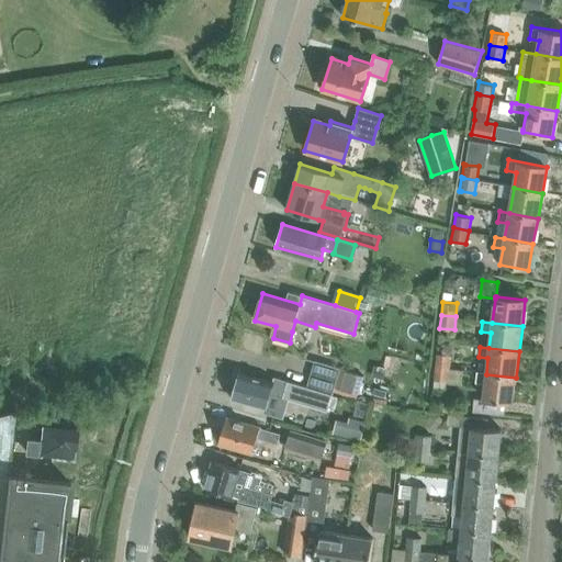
[(436,352),(435,366),(450,368),(451,355),(436,352)]
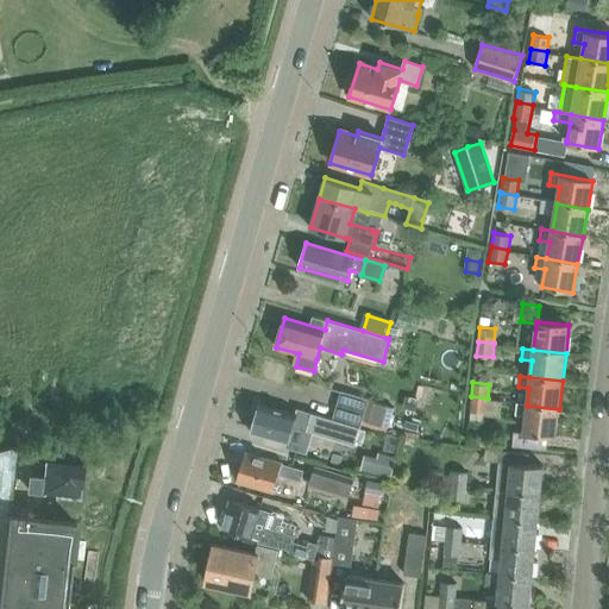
[(341,391),(333,420),(359,428),(360,425),(368,399),(341,391)]
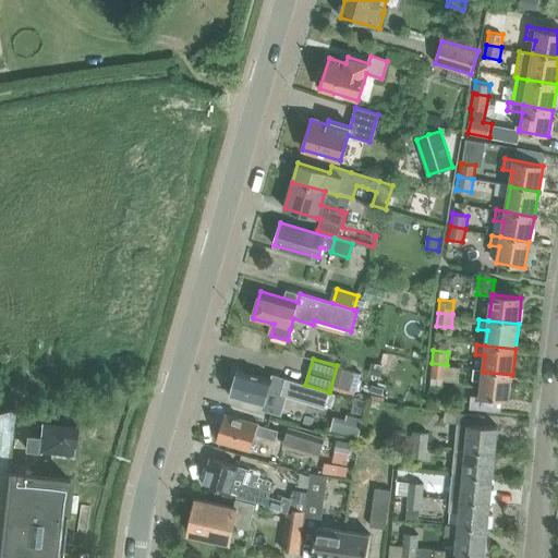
[(374,363),(371,376),(379,377),(381,365),(374,363)]
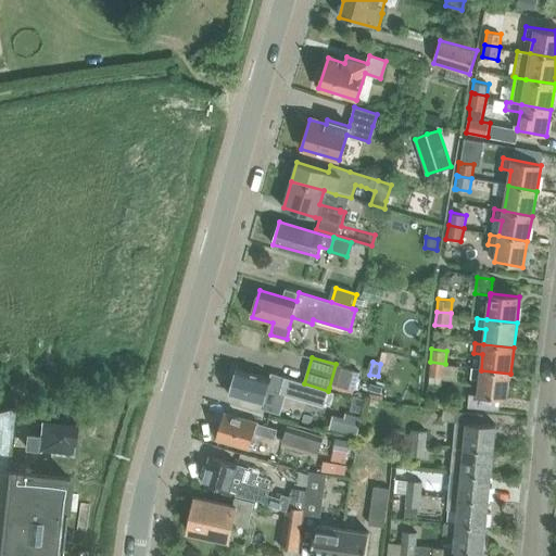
[(430,362),(428,383),(440,386),(441,377),(456,379),(458,365),(445,364),(430,362)]
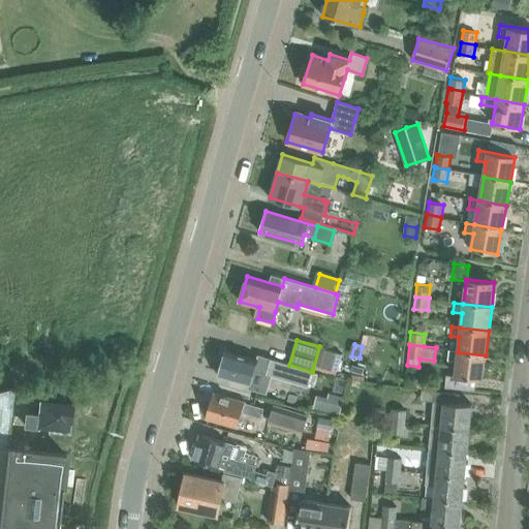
[(319,346),(313,369),(335,375),(337,371),(342,353),(319,346)]
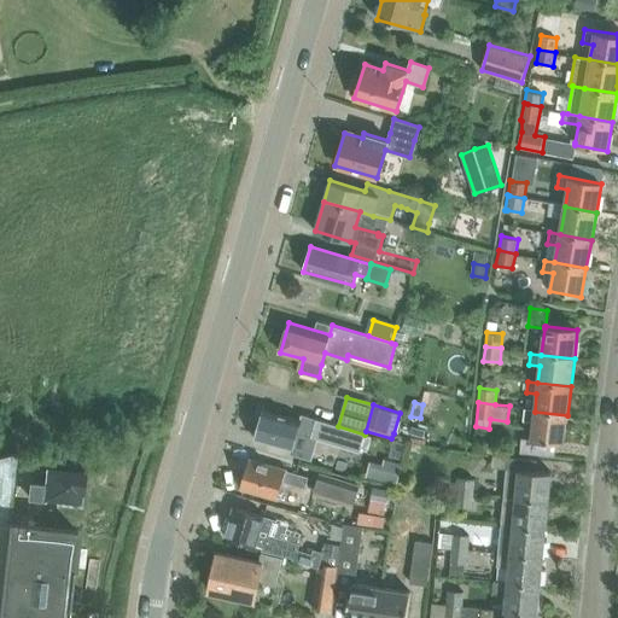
[(292,449),(297,432),(312,436),(360,450),(360,449),(365,452),(369,436),(365,435),(338,426),(316,420),(303,414),(299,420),(263,409),(255,438),(292,449)]
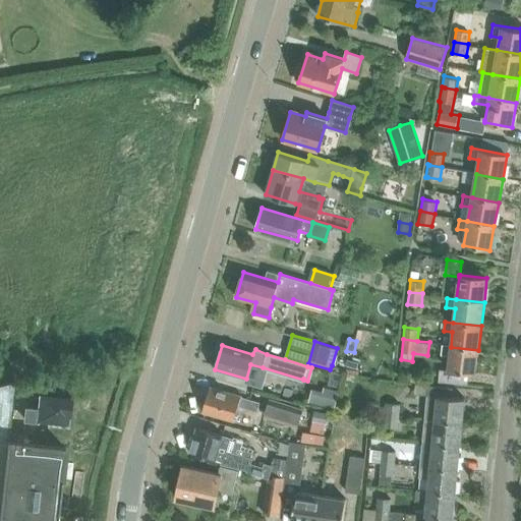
[(442,346),(441,355),(450,356),(448,371),(475,374),(478,350),(451,347),(442,346)]
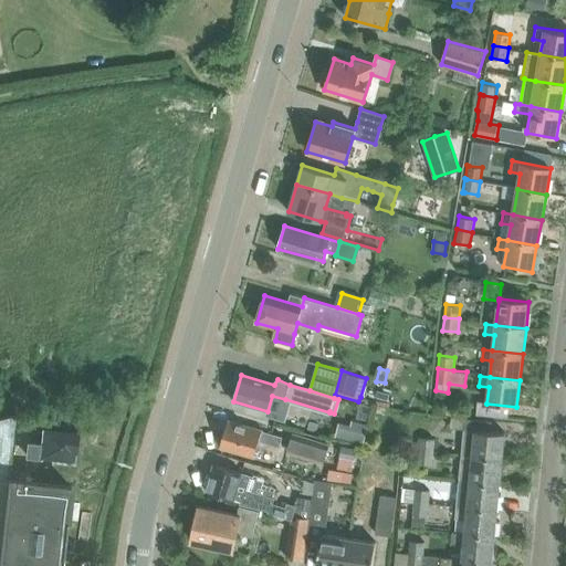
[(0,475),(8,477),(14,416),(0,419),(0,475)]
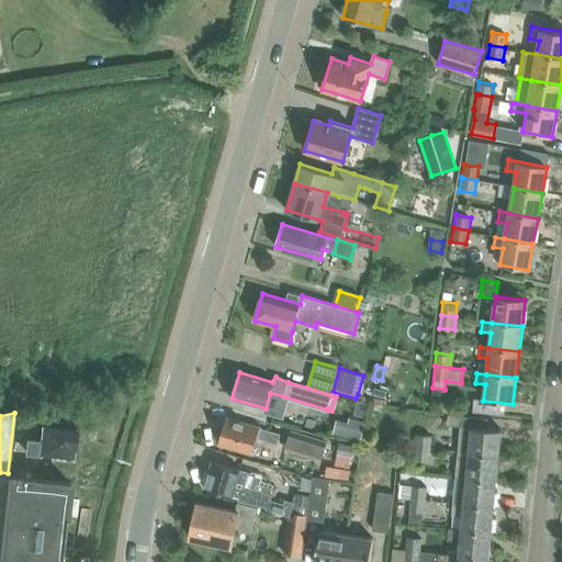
[(502,429),(487,428),(487,418),(462,416),(459,451),(498,456),(502,429)]
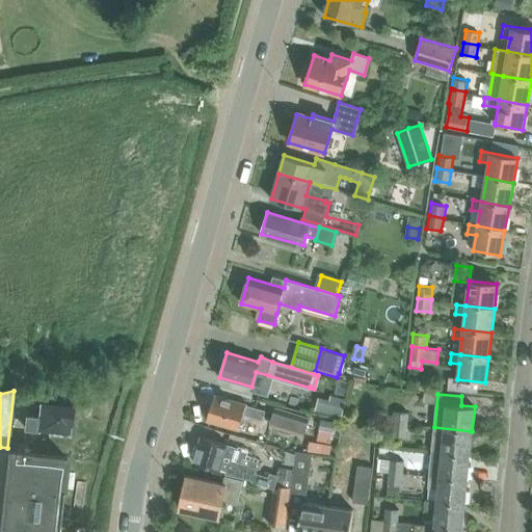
[(330,395),(327,409),(319,408),(318,413),(325,414),(326,413),(341,416),(345,398),(330,395)]
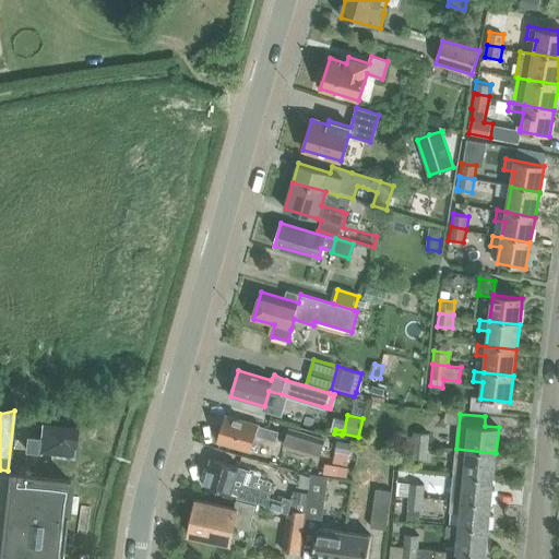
[(275,442),(278,431),(225,416),(217,440),(252,451),(257,436),(275,442)]
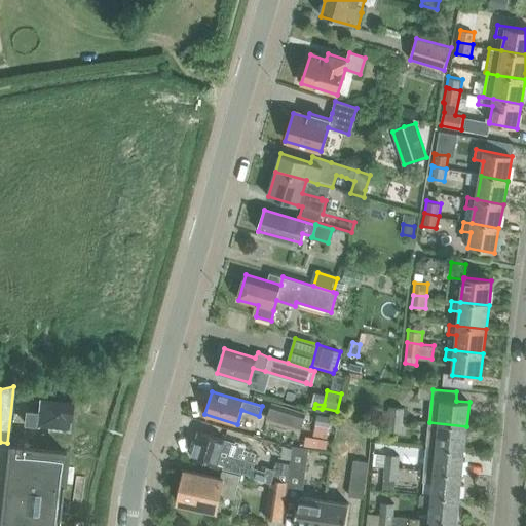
[(21,423),(66,428),(70,400),(38,396),(36,413),(22,412),(21,423)]
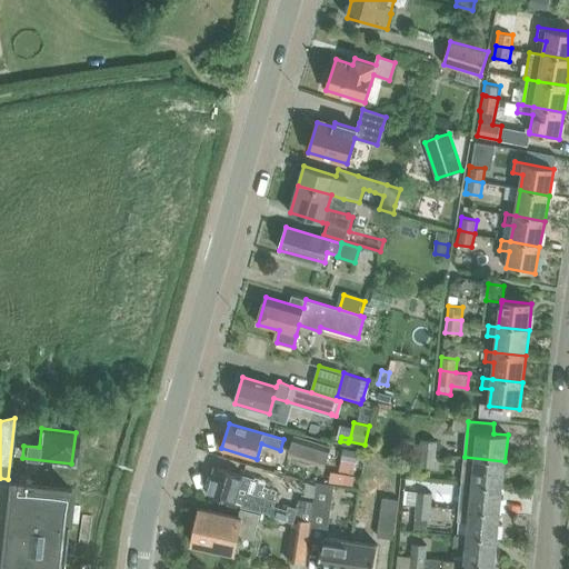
[(295,433),(288,455),(325,466),(330,445),(295,433)]
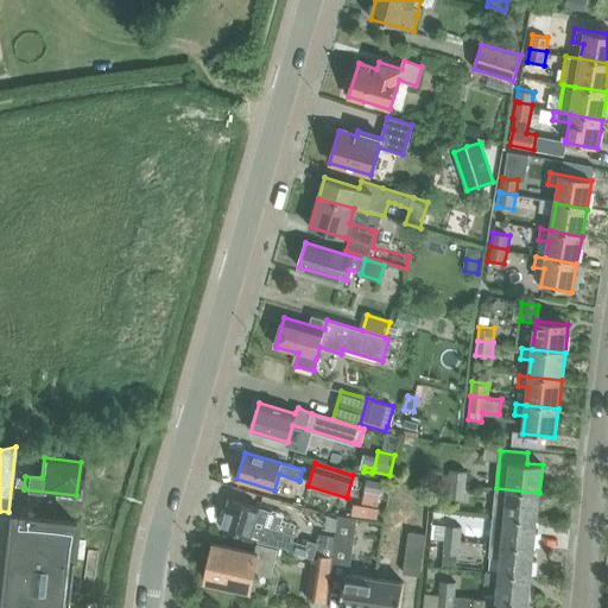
[(450,469),(449,482),(466,483),(467,470),(450,469)]
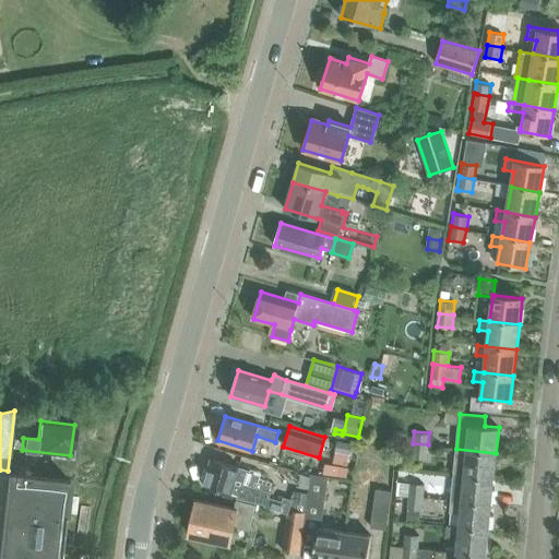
[(337,439),(334,460),(348,462),(352,442),(337,439)]
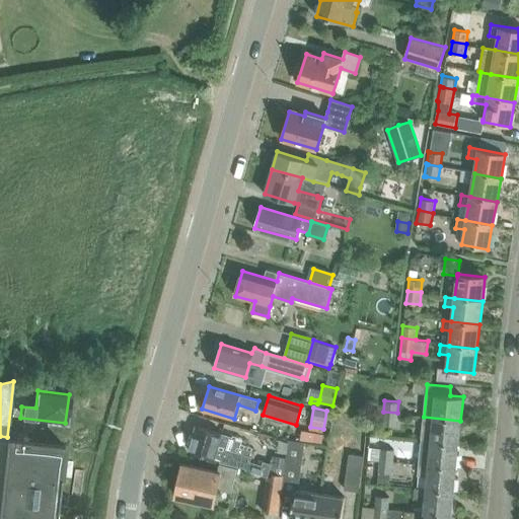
[(397,413),(383,412),(382,424),(396,426),(397,413)]
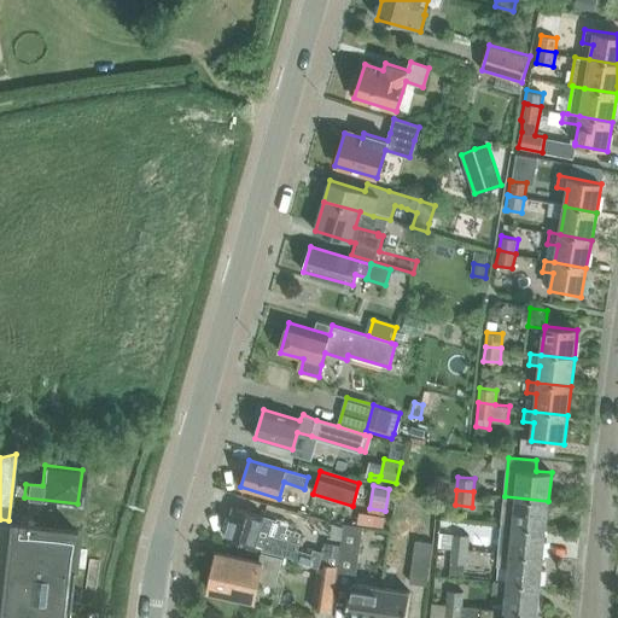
[(502,524),(513,525),(546,529),(548,501),(505,496),(502,524)]
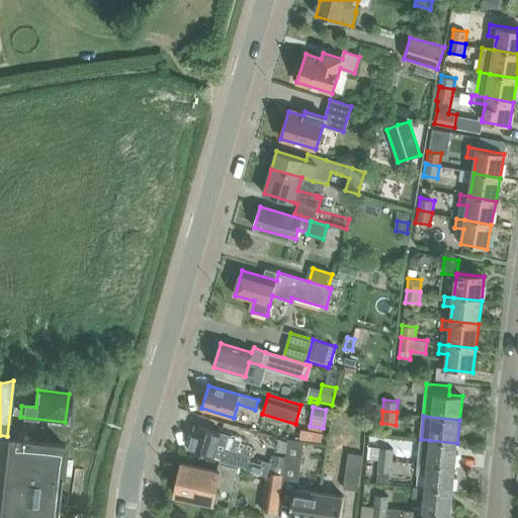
[(219,460),(239,466),(266,475),(270,461),(262,459),(261,463),(251,460),(252,454),(250,453),(251,449),(239,445),(241,440),(232,438),(232,435),(197,425),(189,450),(220,458),(219,460)]
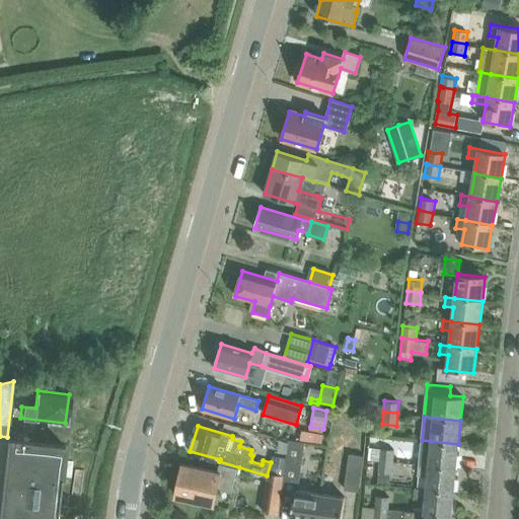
[(0,518),(53,518),(62,447),(0,440),(0,518)]
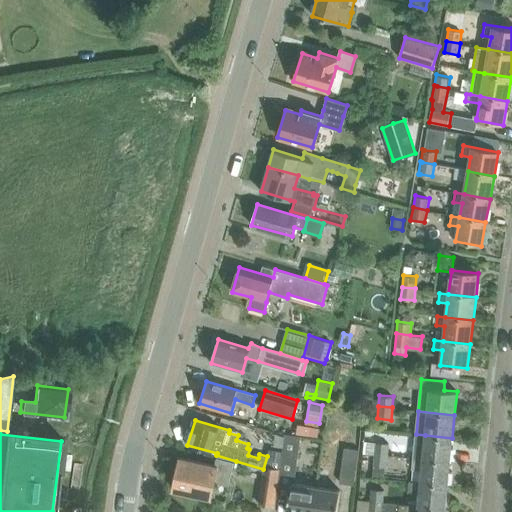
[(452,438),(425,435),(416,434),(413,458),(450,461),(452,438)]
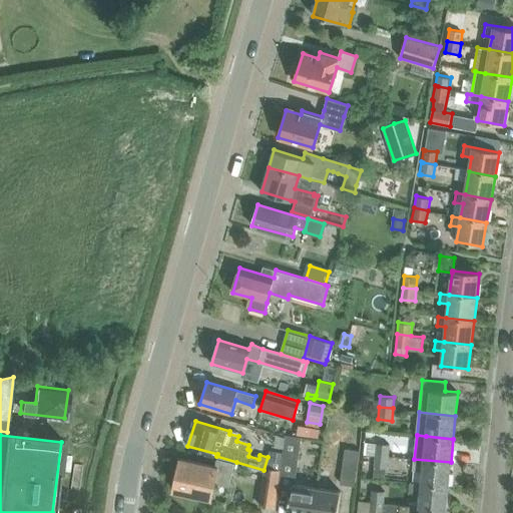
[(286,436),(284,451),(281,470),(280,475),(295,477),(301,438),(286,436)]
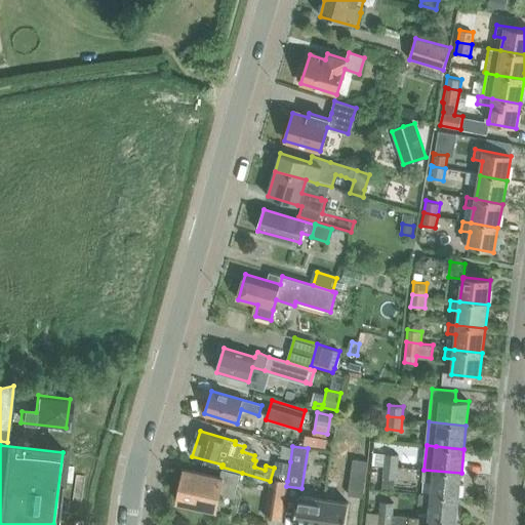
[(372,463),(384,465),(398,467),(399,454),(373,451),(372,463)]
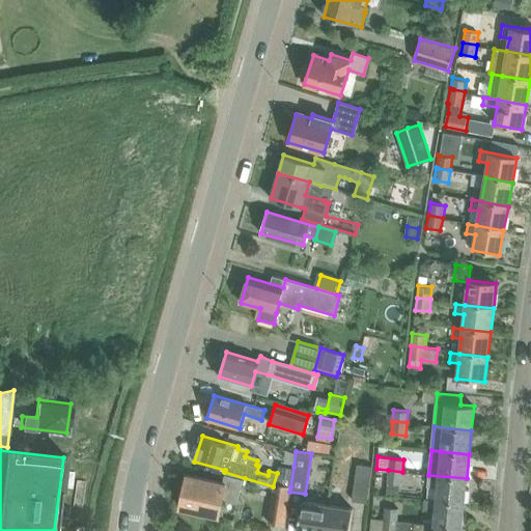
[(276,486),(279,486),(279,485),(290,486),(294,467),(279,465),(276,486)]
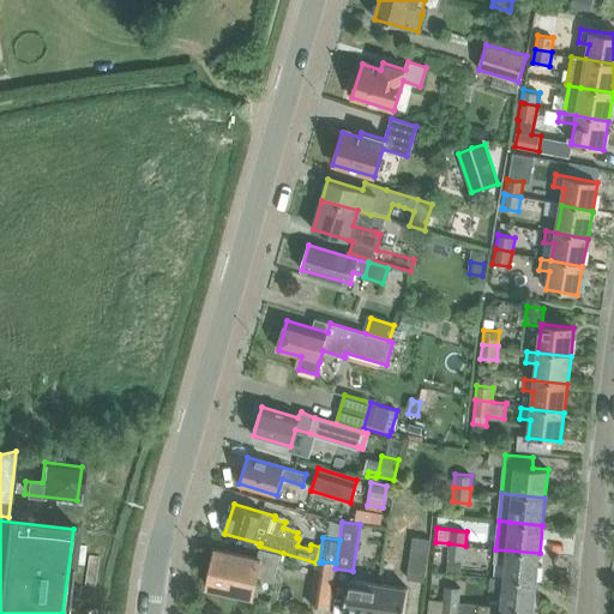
[(408,579),(425,582),(431,540),(414,537),(408,579)]
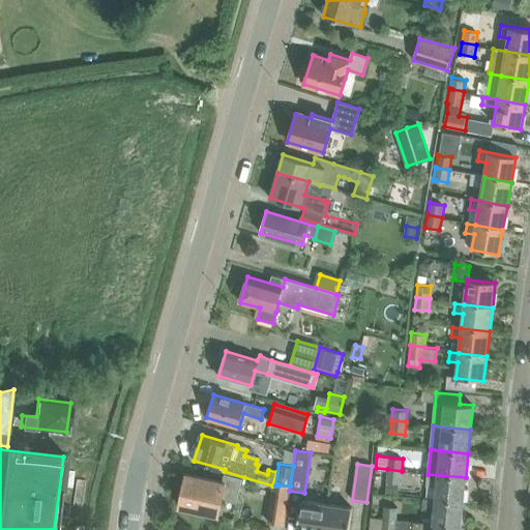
[(402,471),(387,469),(385,494),(398,495),(399,482),(401,482),(402,471)]
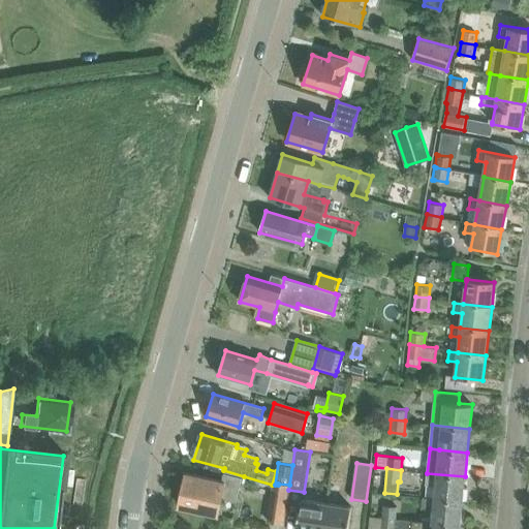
[(237,502),(242,479),(223,473),(221,480),(186,472),(178,505),(218,515),(221,498),(237,502)]
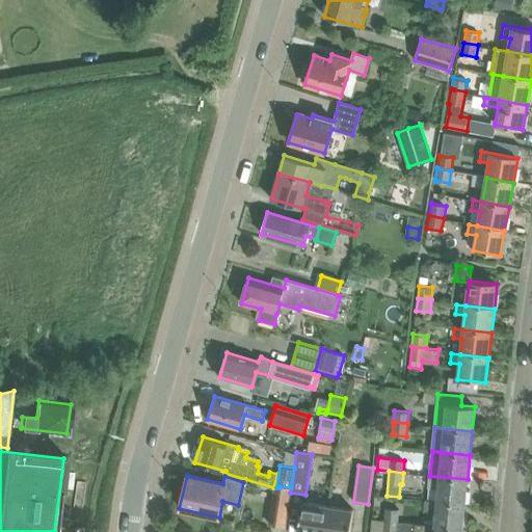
[(437,488),(436,501),(464,504),(468,479),(429,476),(428,487),(437,488)]
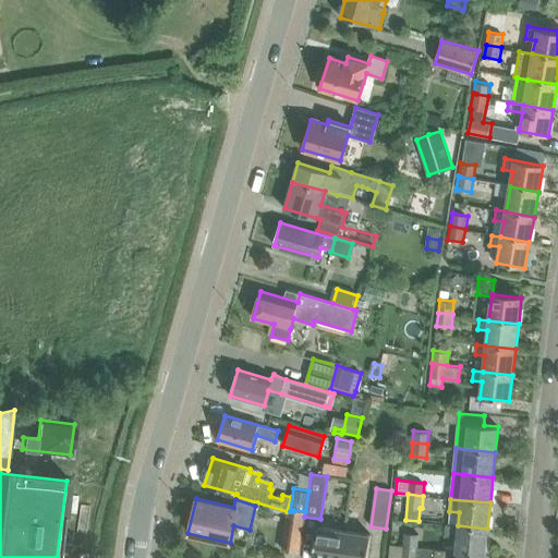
[(293,510),(293,511),(292,512),(288,512),(282,549),(299,553),(304,517),(305,511),(293,510)]
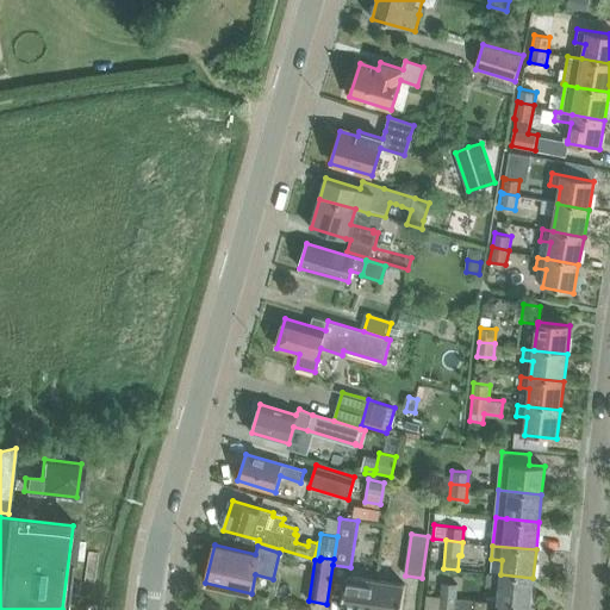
[(499,584),(498,603),(530,605),(533,578),(500,574),(486,573),(486,583),(499,584)]
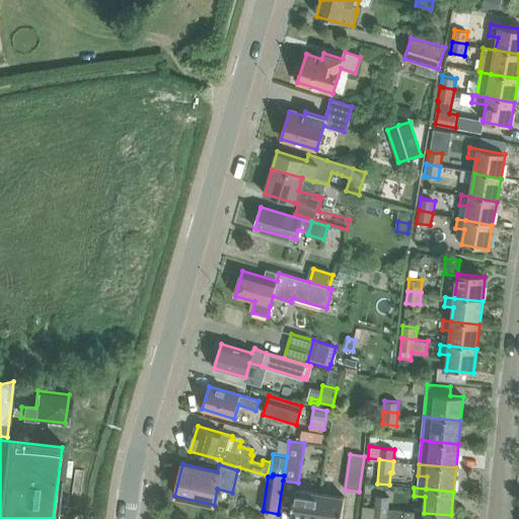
[(290,518),(315,518),(319,494),(294,491),(290,518)]
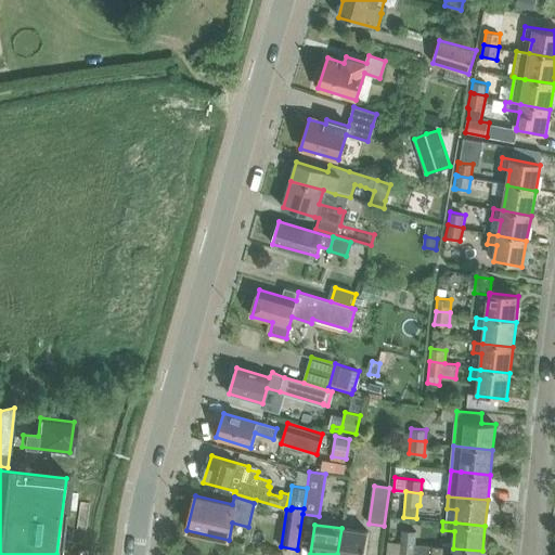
[(341,528),(337,554),(363,554),(368,532),(341,528)]
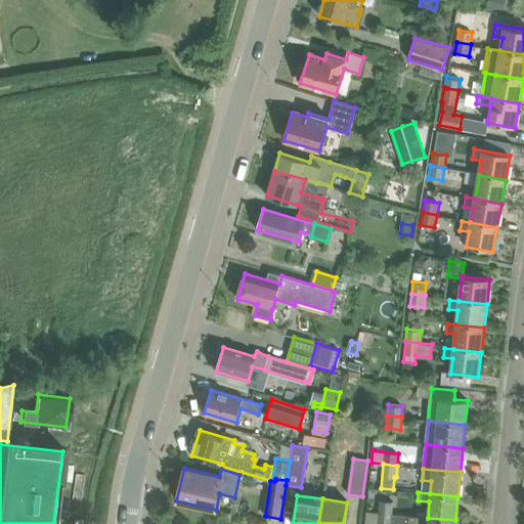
[(382,501),(381,514),(392,515),(393,503),(387,501),(382,501)]
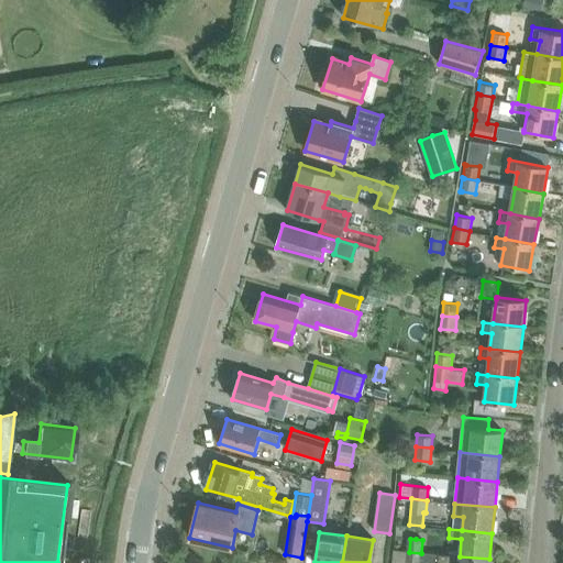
[(488,562),(489,559),(460,556),(421,553),(409,552),(407,562),(488,562)]
